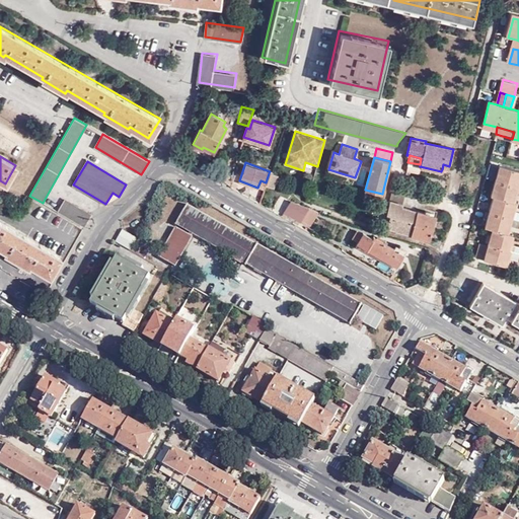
[(488,247),(484,262),(506,268),(511,251),(509,250),(511,242),(514,234),(512,233),(516,220),(518,212),(518,207),(518,203),(515,202),(517,196),(518,188),(518,171),(500,166),(492,196),(493,196),(486,226),(493,228),(488,247)]
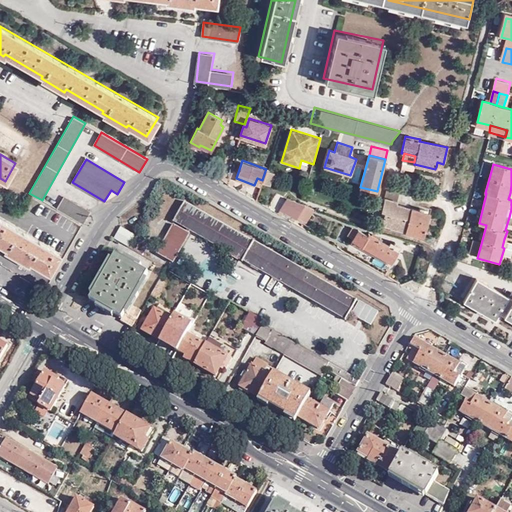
[(273,174),(265,171),(262,180),(261,184),(269,187),(273,174)]
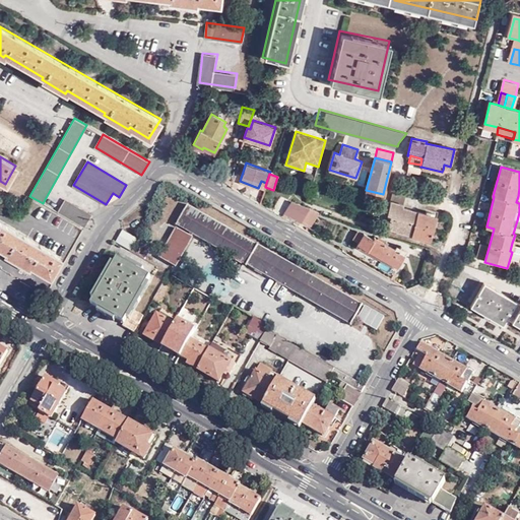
[(395,183),(390,201),(402,204),(407,186),(395,183)]
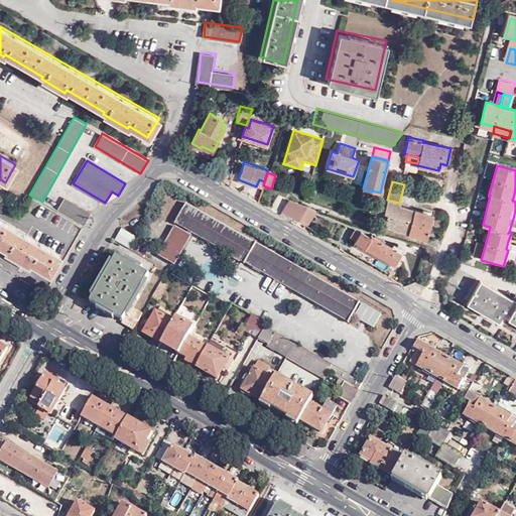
[(56,210),(84,226),(90,214),(63,198),(56,210)]
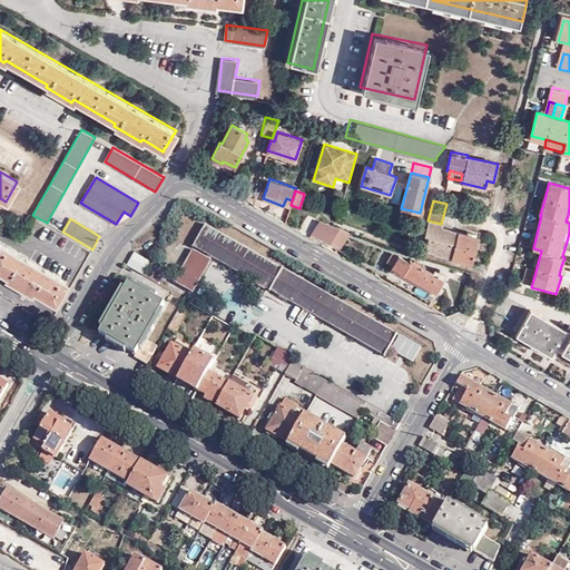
[(441,227),(441,224),(428,220),(424,235),(428,236),(424,249),(433,252),(433,253),(451,257),(459,232),(441,227)]
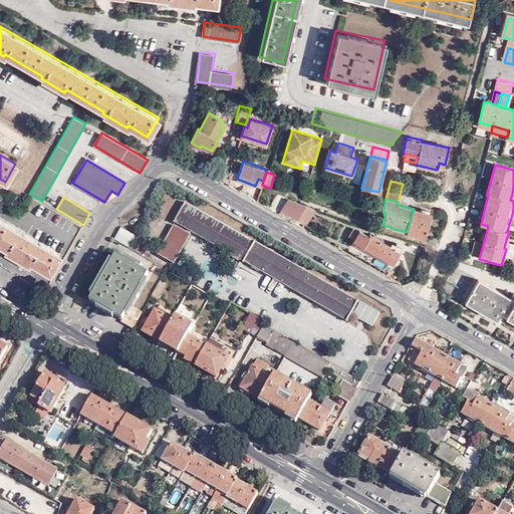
[(299,216),(303,205),(286,200),(281,211),(298,218),(299,216)]
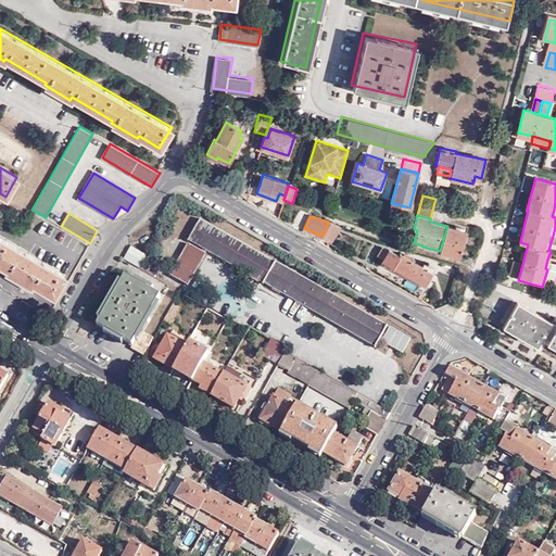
[(378,346),(390,326),(279,261),(279,263),(204,219),(192,240),(267,283),(268,281),(378,346)]
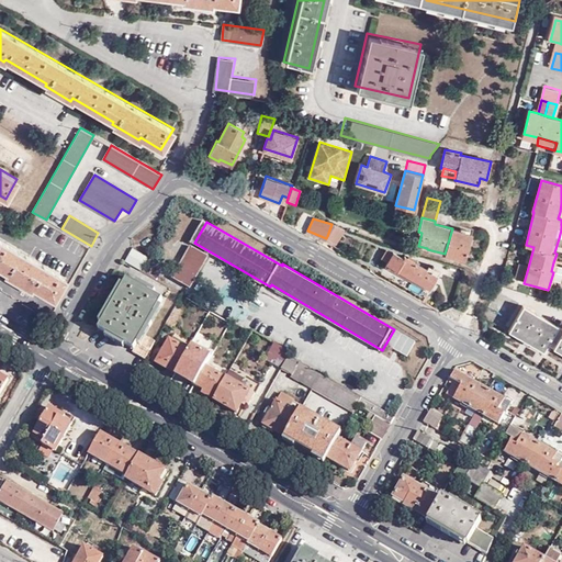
[(340,228),(332,224),(327,236),(336,239),(340,228)]
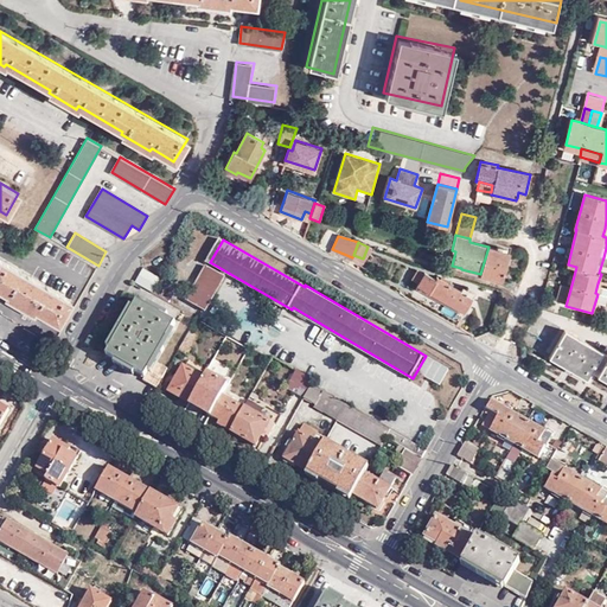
[(509,253),(489,247),(480,274),(502,280),(509,253)]
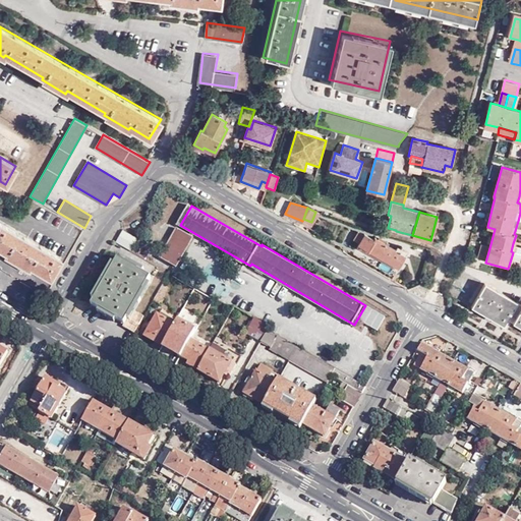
[(48,277),(59,257),(0,222),(0,248),(5,251),(3,253),(27,268),(29,266),(48,277)]
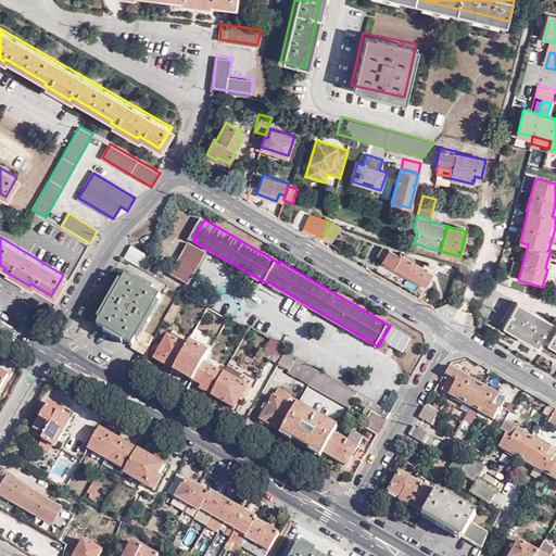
[(191,285),(209,254),(191,243),(173,274),(191,285)]
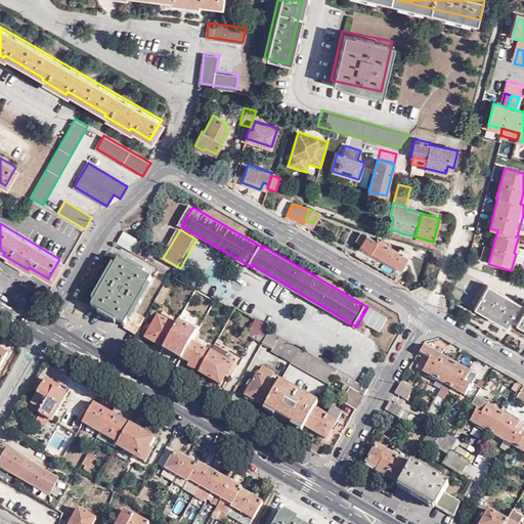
[(115,244),(128,252),(135,238),(122,230),(115,244)]
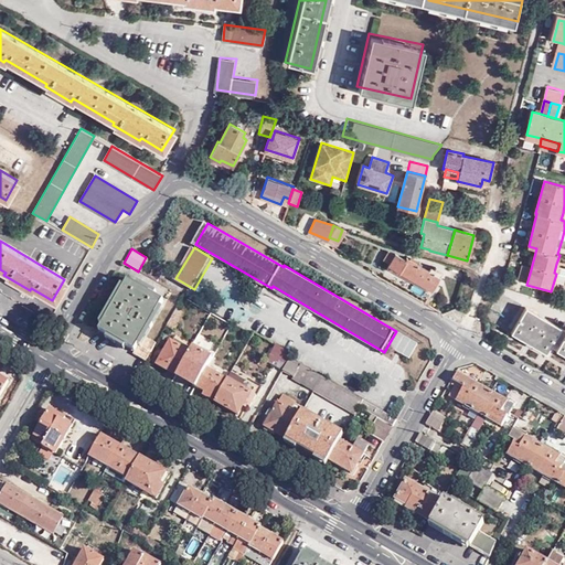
[(435,266),(432,273),(396,252),(395,254),(388,249),(383,259),(391,263),(388,265),(432,290),(443,270),(435,266)]
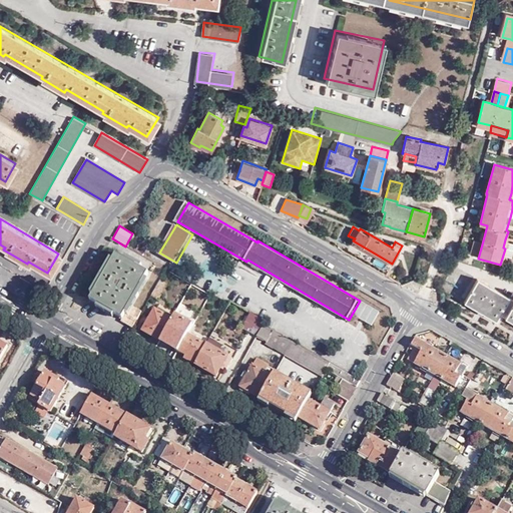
[(505,248),(512,249),(512,241),(505,239),(503,247),(505,248)]
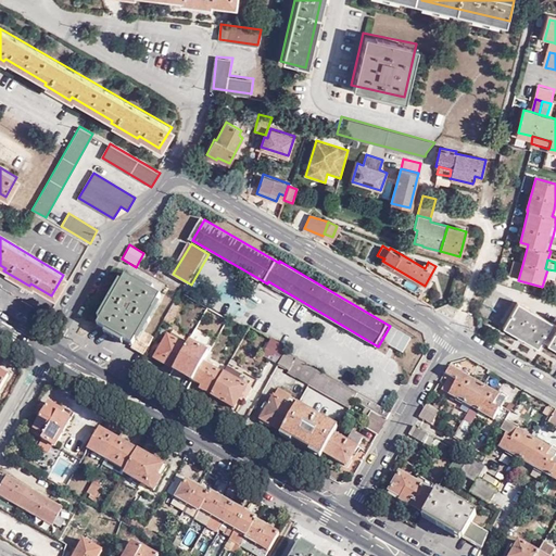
[(509,278),(518,280),(522,265),(514,263),(509,278)]
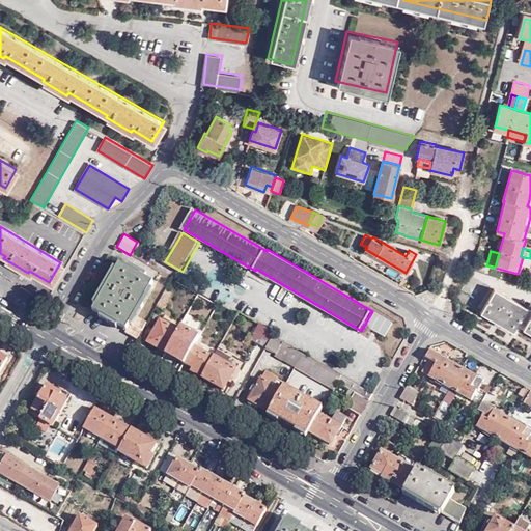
[(123,331),(137,338),(146,322),(134,314),(152,281),(119,261),(90,309),(124,329),(123,331)]
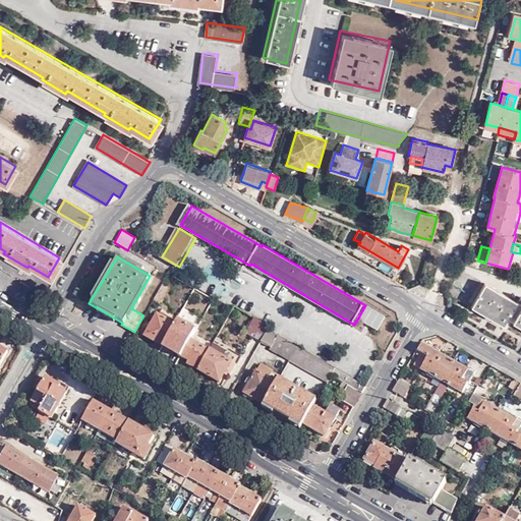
[(38,287),(42,279),(21,270),(17,278),(38,287)]
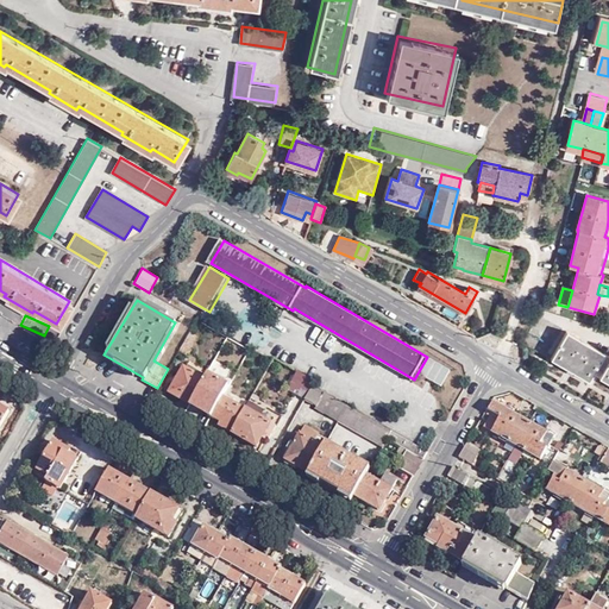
[(192,328),(179,351),(187,356),(190,349),(192,349),(200,333),(192,328)]
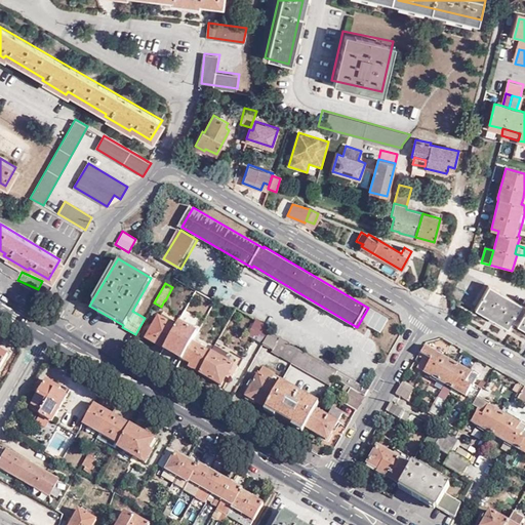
[(524,328),(524,306),(488,285),(475,309),(508,328),(512,321),(524,328)]
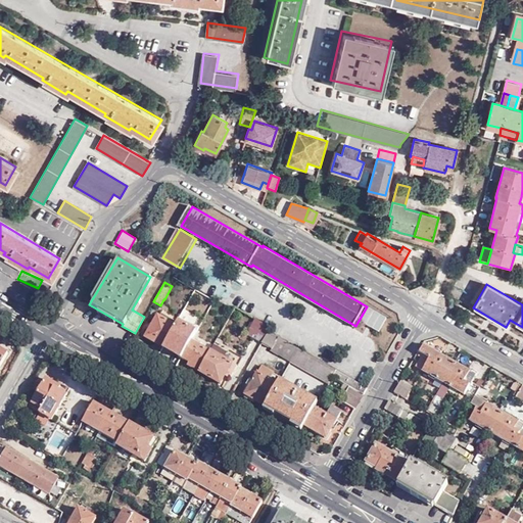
[(361,321),(381,332),(389,319),(369,307),(361,321)]
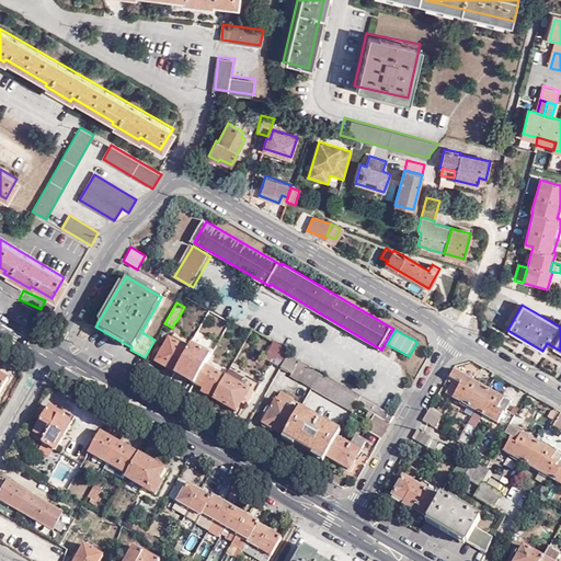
[(173,341),(185,347),(190,340),(178,333),(173,341)]
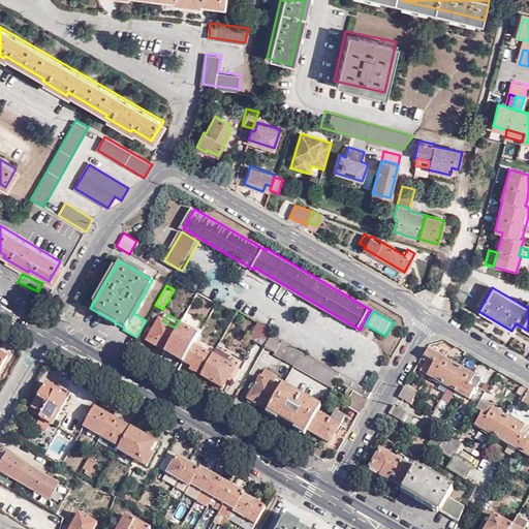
[(165,351),(167,349),(178,330),(178,329),(175,328),(163,321),(159,318),(147,341),(165,351)]
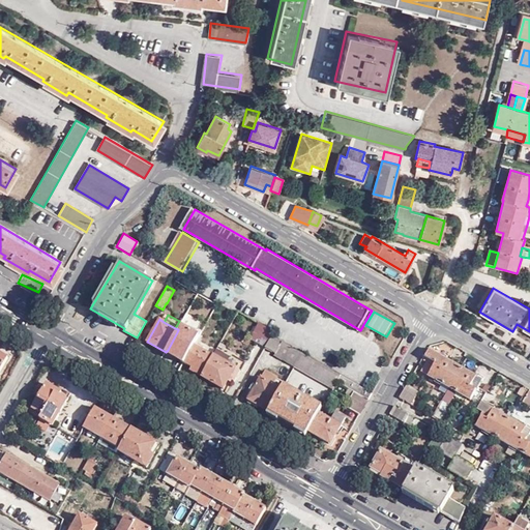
[(200,335),(181,324),(178,329),(178,330),(168,350),(171,351),(172,349),(186,357),(194,345),(200,335)]
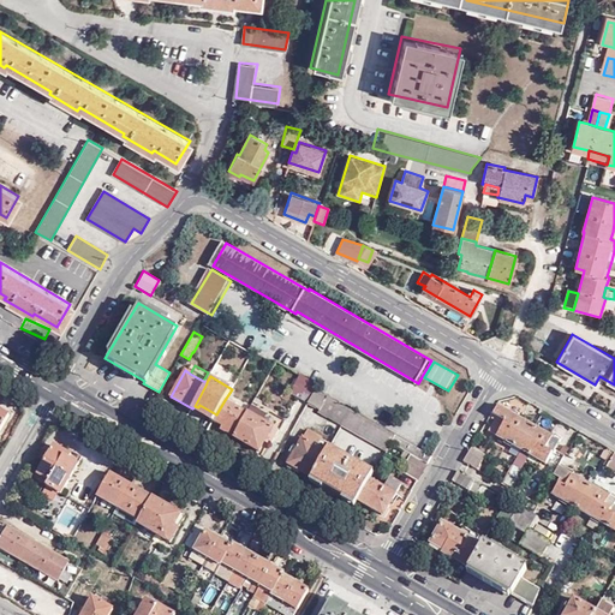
[(314,396),(316,390),(317,389),(318,386),(308,378),(303,376),(296,386),(314,396)]
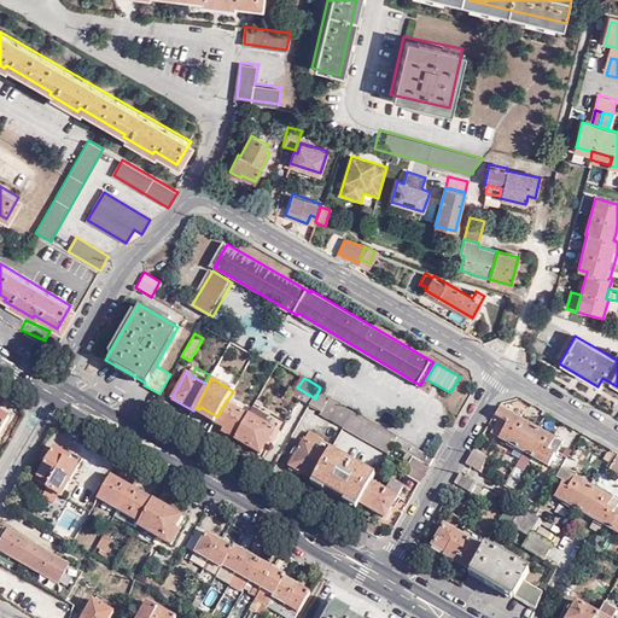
[(343,427),(344,426),(353,413),(318,392),(315,398),(310,406),(321,413),(320,414),(331,420),(343,427)]
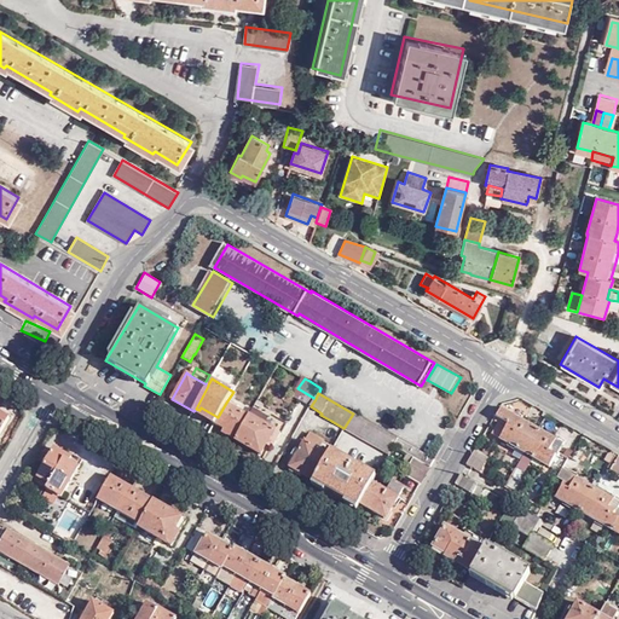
[(237,435),(249,416),(226,403),(218,417),(215,423),(223,428),(224,428),(237,435)]
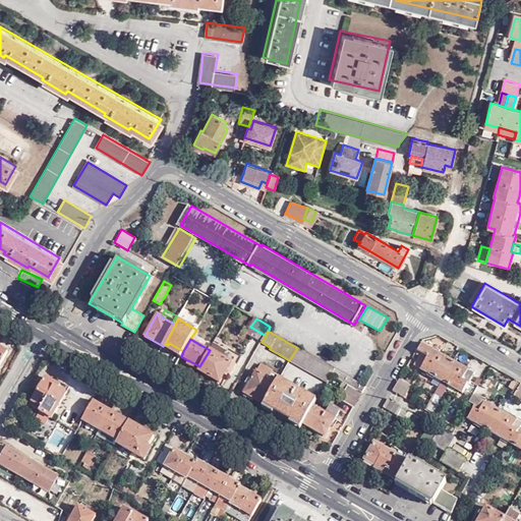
[(214,342),(210,349),(223,356),(227,350),(214,342)]
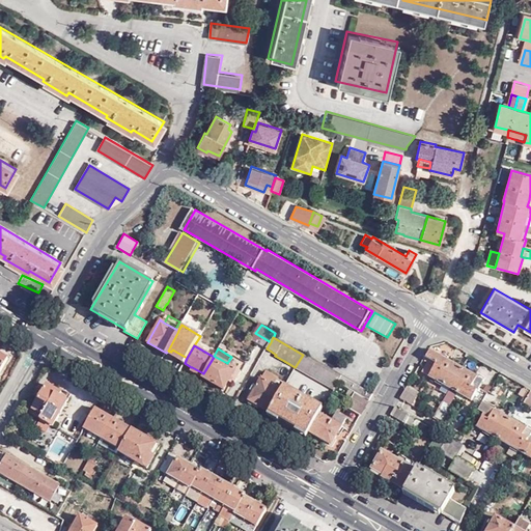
[(441,356),(429,348),(424,358),(427,360),(426,361),(428,363),(423,371),(444,384),(450,387),(472,399),(476,391),(477,389),(472,386),(477,378),(462,368),(446,360),(442,369),(436,365),(441,356)]
